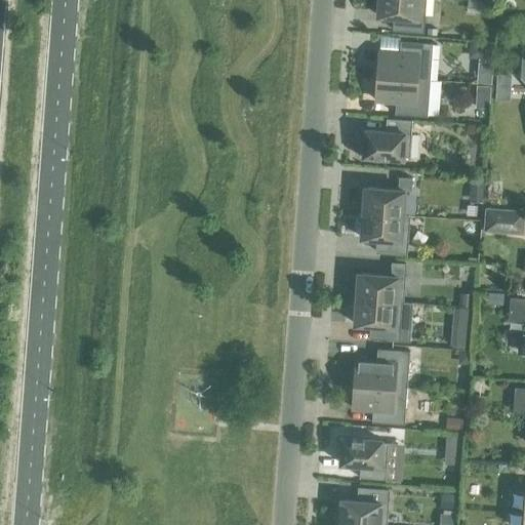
[(425,0),(378,0),(377,15),(394,17),(393,30),(422,32),(425,0)]
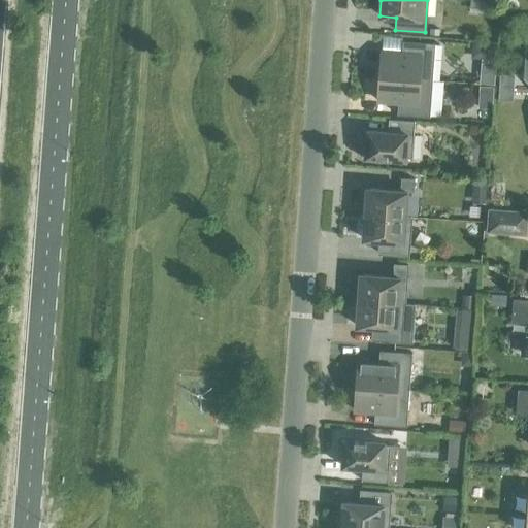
[(382,53),(380,76),(432,80),(435,43),(402,41),(401,54),(382,53)]
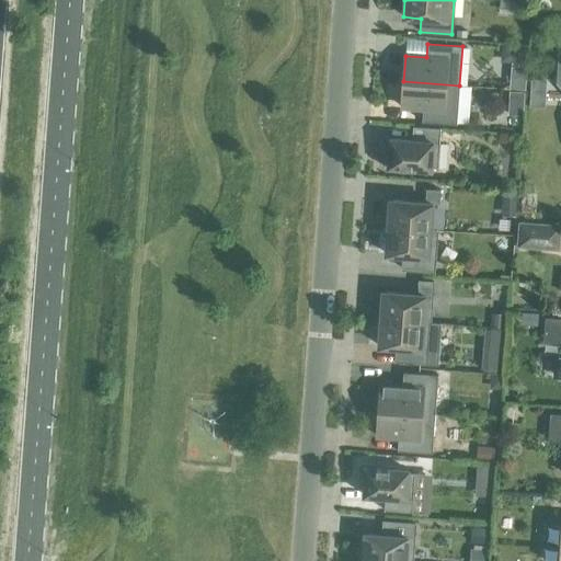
[(503,57),(506,61),(523,63),(524,49),(503,48),(503,57)]
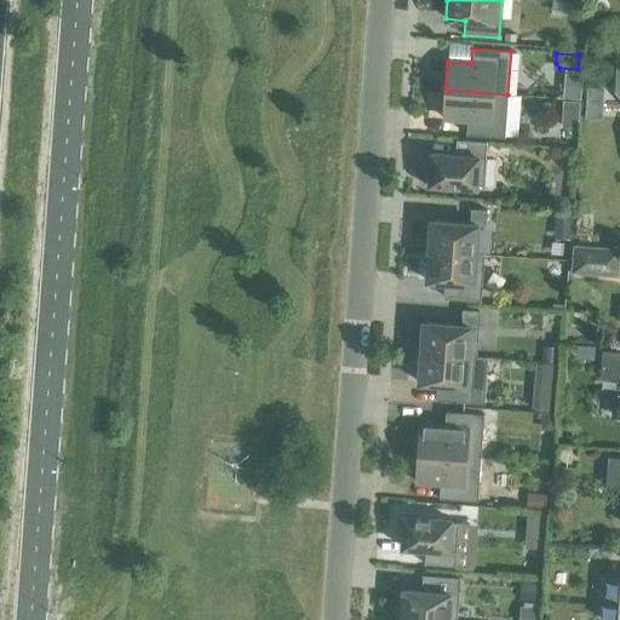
[(586,87),(586,99),(603,101),(604,89),(586,87)]
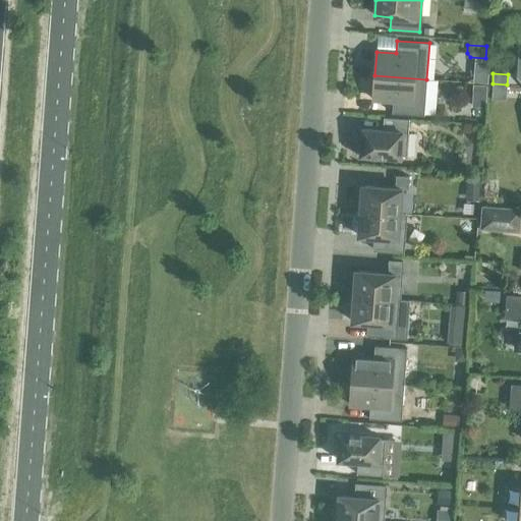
[(426,79),(374,75),(372,100),(393,101),(392,113),(423,116),(426,79)]
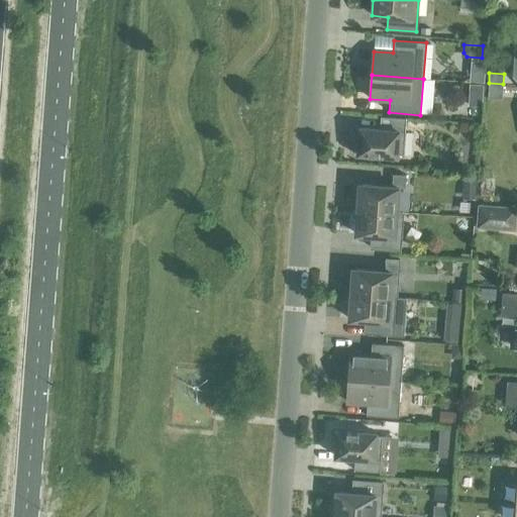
[(469,84),(469,105),(482,106),(483,85),(469,84)]
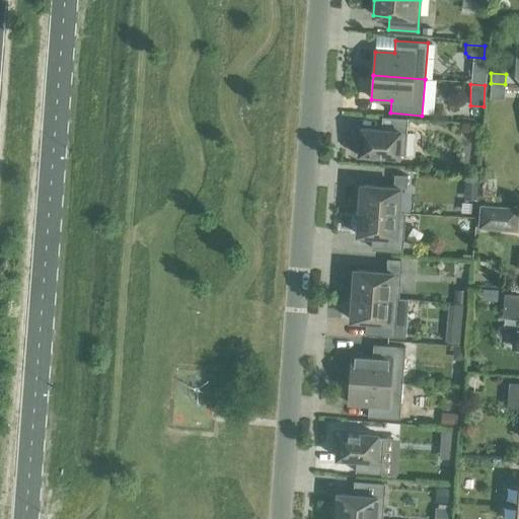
[(359,154),(398,157),(398,155),(404,155),(408,120),(382,118),(381,130),(361,129),(359,154)]
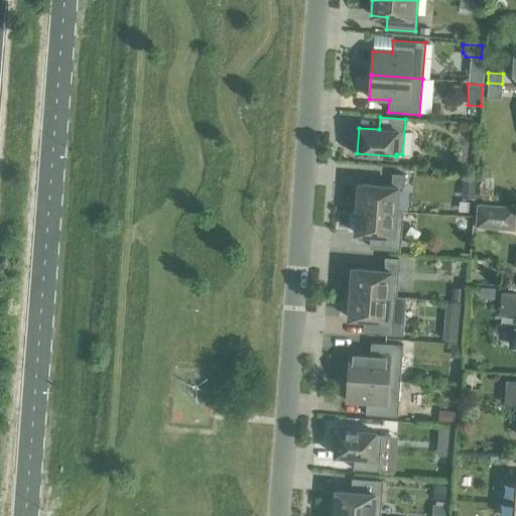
[(359,183),(357,209),(402,213),(402,212),(396,211),(397,187),(404,187),(405,174),(392,174),(391,186),(359,183)]
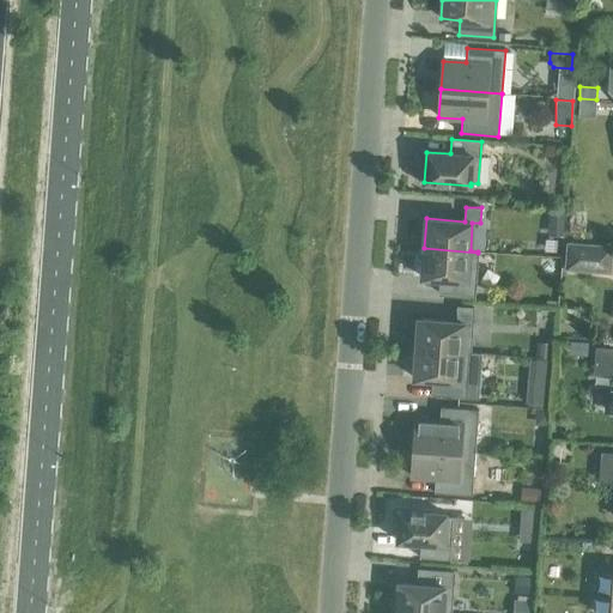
[(548,207),(547,219),(564,219),(564,208),(548,207)]
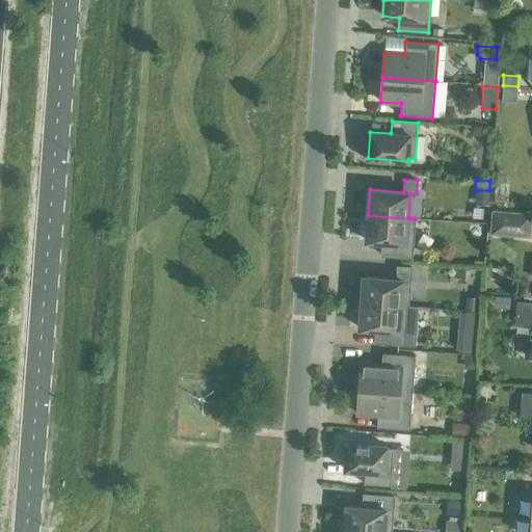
[(491,233),(504,234),(529,236),(530,215),(494,212),(491,233)]
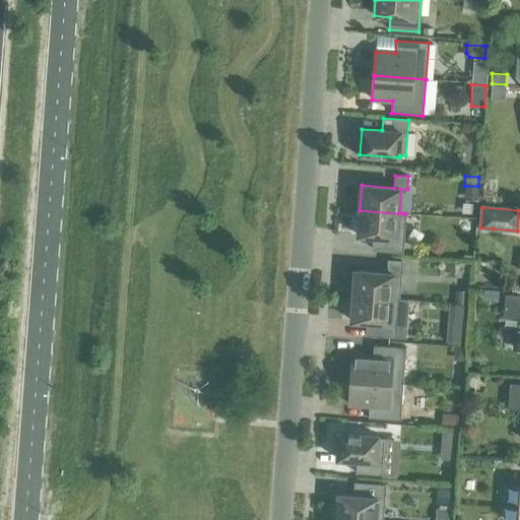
[(405,214),(360,210),(358,236),(374,237),(373,249),(402,252),(405,214)]
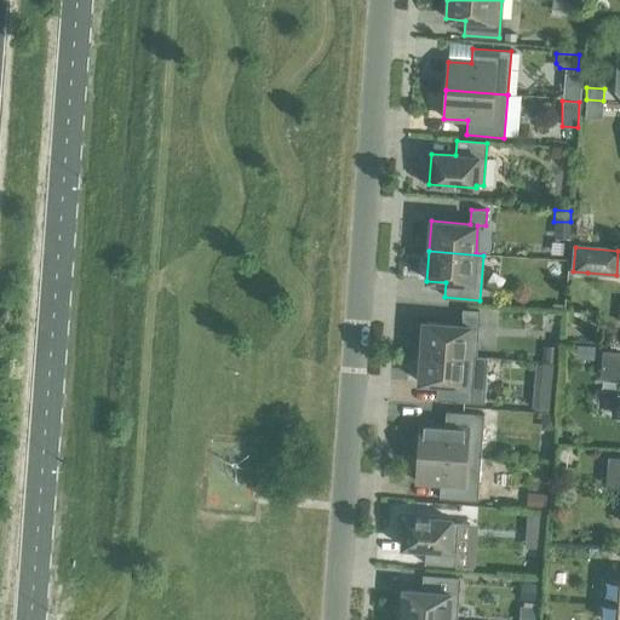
[(423,322),(422,352),(475,357),(478,311),(464,310),(463,326),(423,322)]
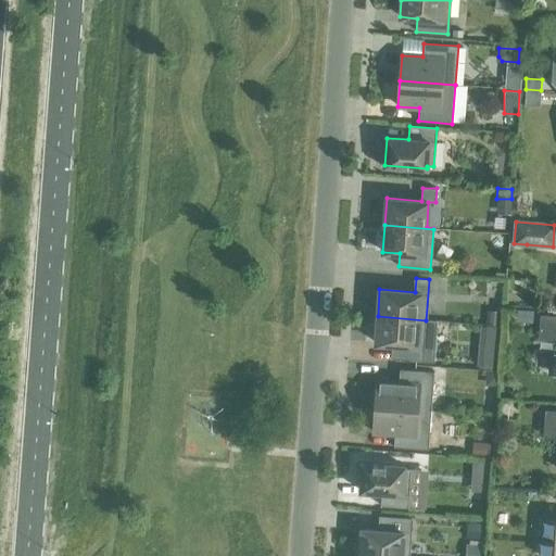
[(487,311),(487,324),(498,324),(500,312),(487,311)]
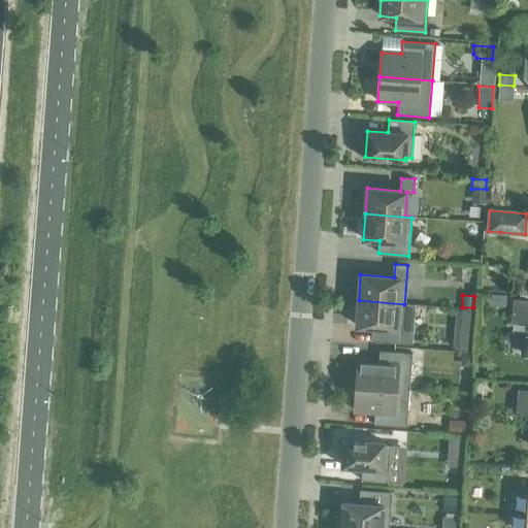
[(404,304),(359,300),(357,326),(390,328),(389,341),(402,342),(404,304)]
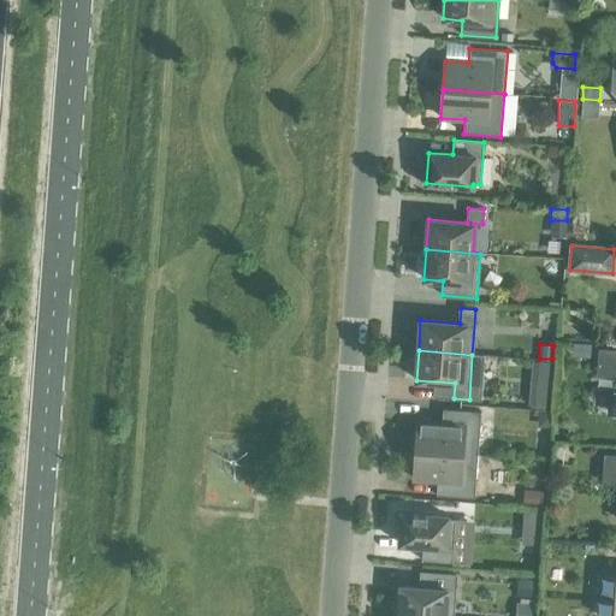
[(615,350),(599,350),(598,366),(615,367),(615,375),(615,392),(614,394),(612,414),(615,414),(615,350)]
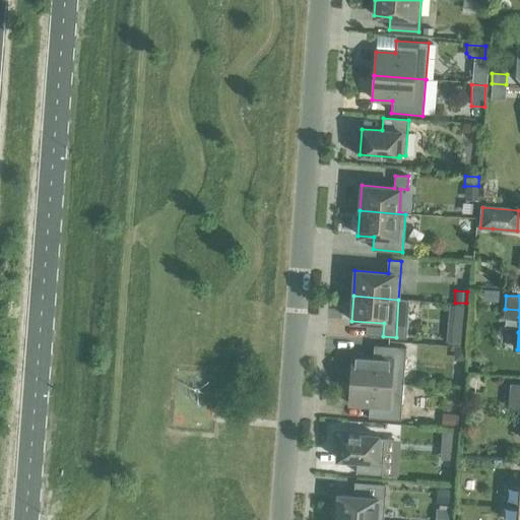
[(450,306),(449,322),(465,323),(466,307),(450,306)]
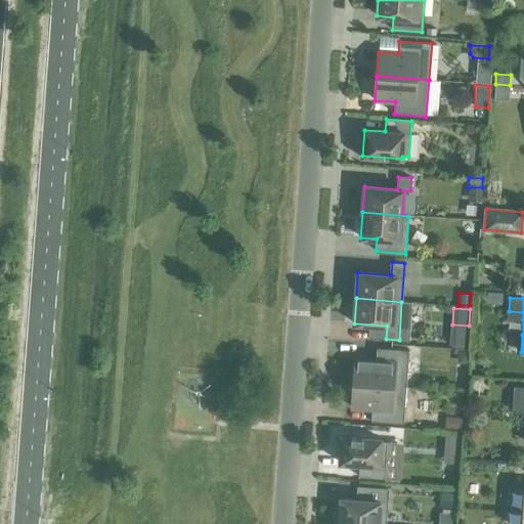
[(355,359),(353,383),(406,387),(408,350),(377,348),(376,360),(355,359)]
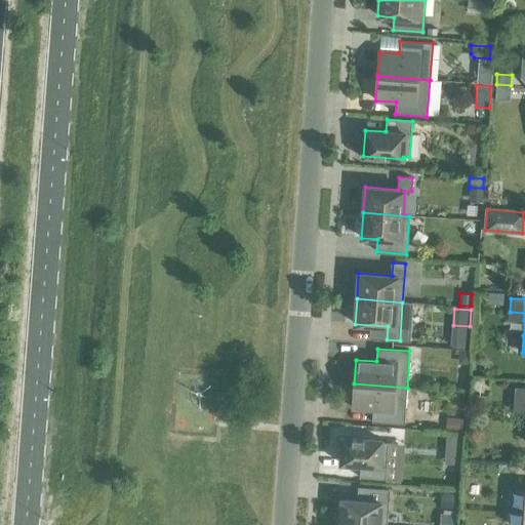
[(458,352),(458,363),(470,363),(470,352),(458,352)]
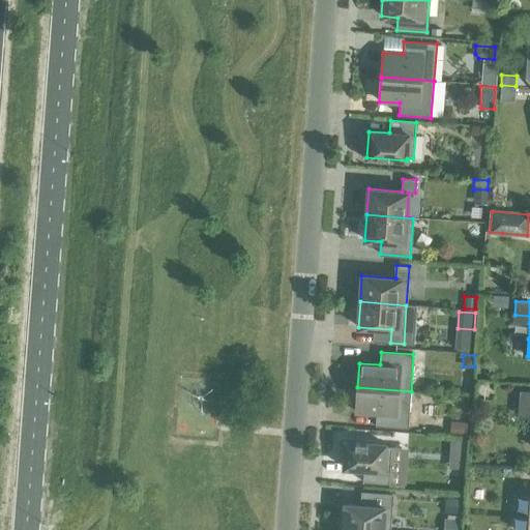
[(411,391),(357,387),(356,412),(376,413),(375,427),(408,429),(411,391)]
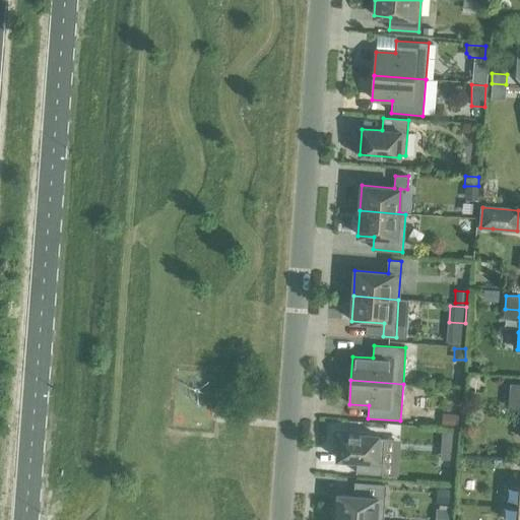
[(519,384),(510,384),(509,408),(519,408),(519,384)]
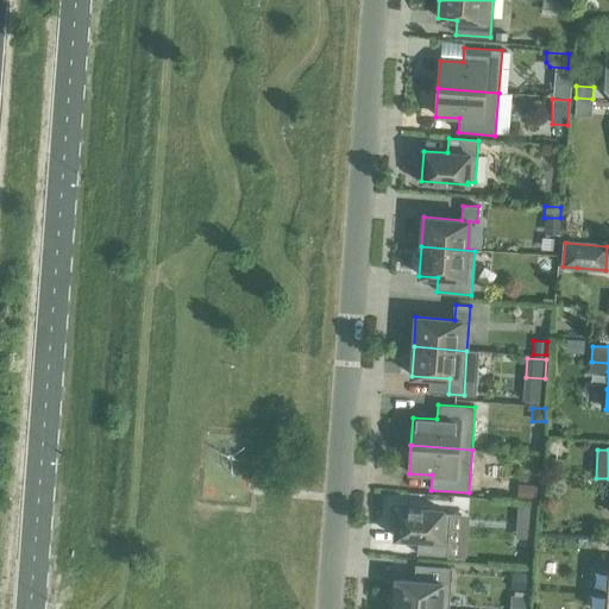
[(518,484),(518,498),(535,500),(537,485),(518,484)]
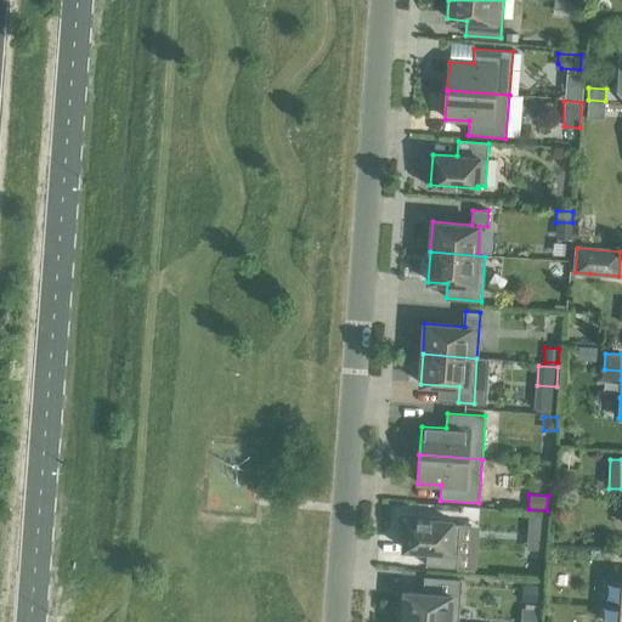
[(529,516),(529,532),(543,533),(544,516),(529,516)]
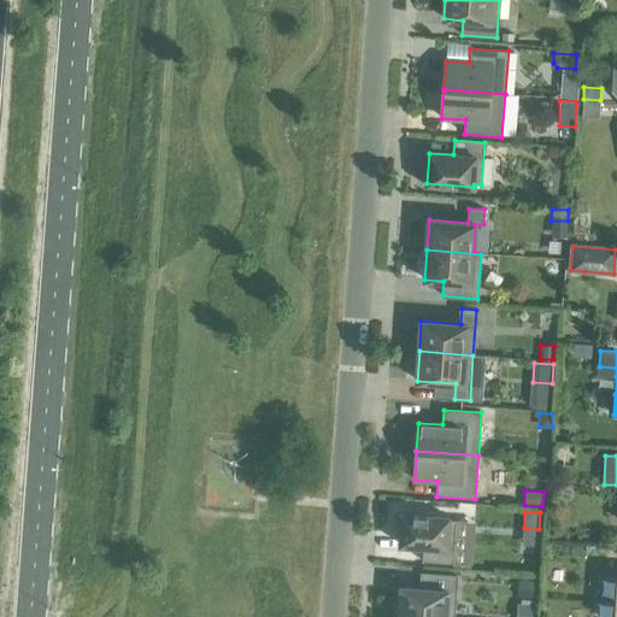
[(422,562),(452,564),(456,521),(448,521),(448,517),(401,513),(399,545),(423,546),(422,562)]
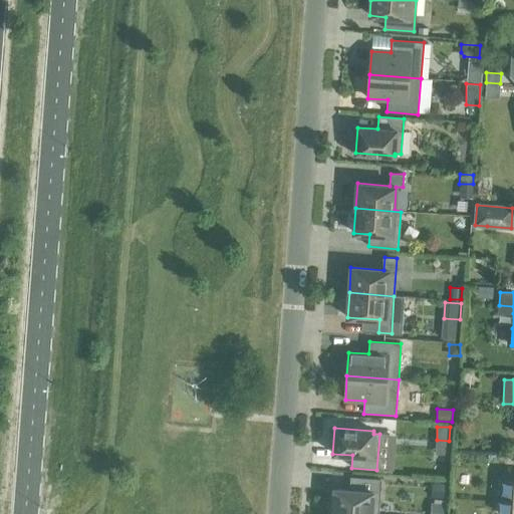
[(334,489),(332,513),(335,513),(377,513),(380,480),(351,478),(350,490),(334,489)]
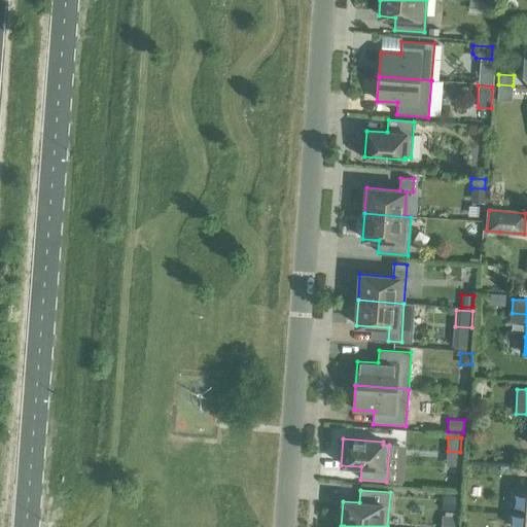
[(442,517),(441,526),(456,526),(457,517),(442,517)]
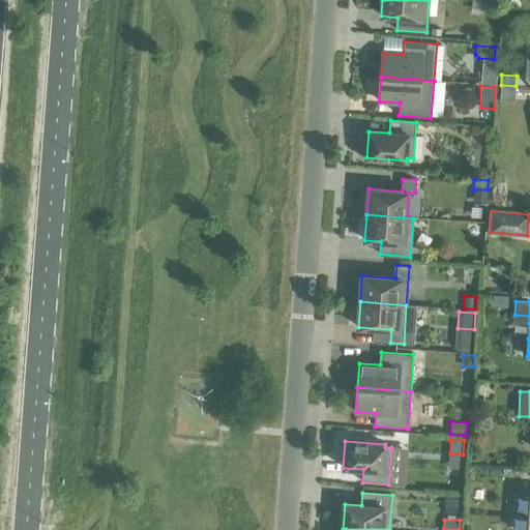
All buildings are outlined.
